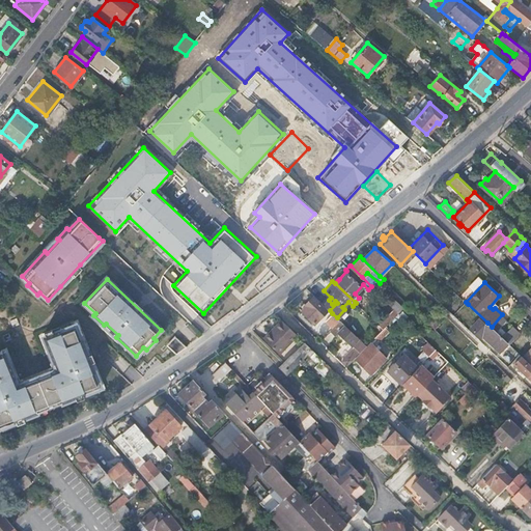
[(312,297),(305,304),(307,307),(302,312),(313,323),(327,310),(312,297)]
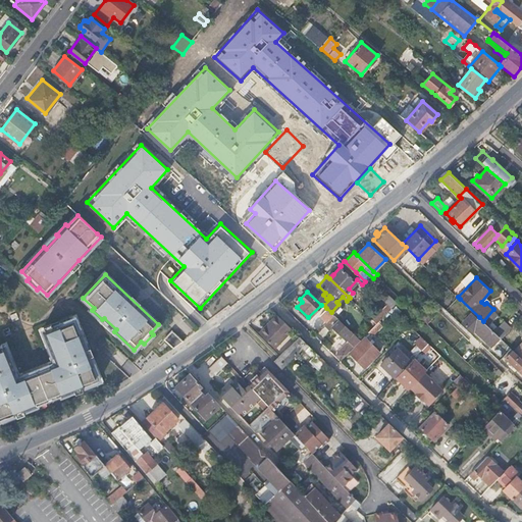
[(387,303),(372,319),(376,322),(378,320),(392,306),(387,303)]
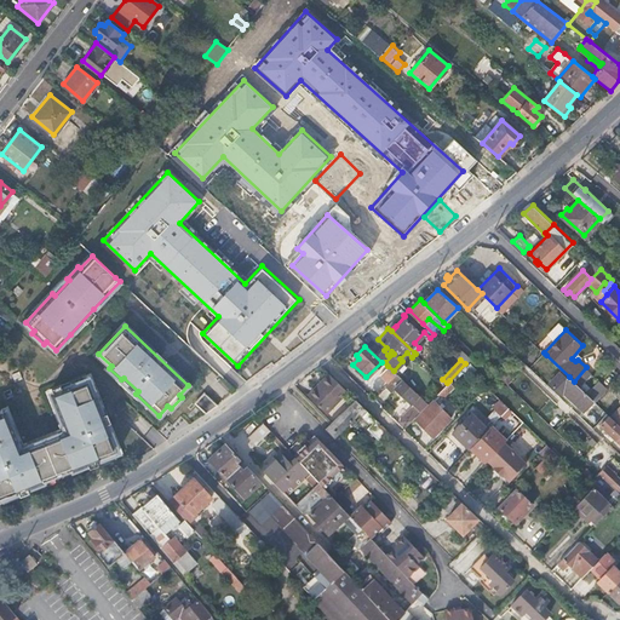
[(380,374),(389,383),(396,374),(394,371),(388,366),(380,374)]
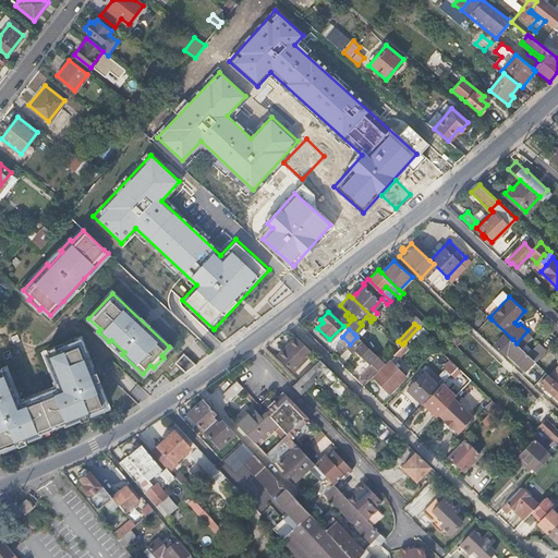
[(517,343),(522,348),(533,336),(528,330),(517,343)]
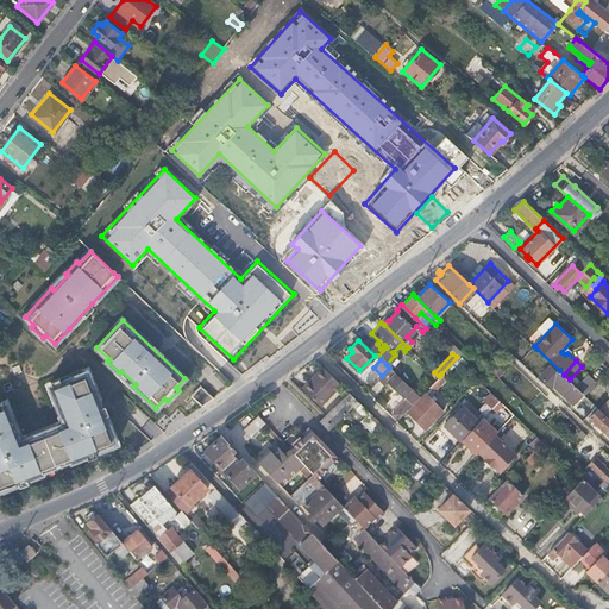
[(583,393),(576,387),(570,380),(564,375),(559,370),(558,371),(550,364),(539,376),(547,384),(550,381),(573,402),(583,393)]
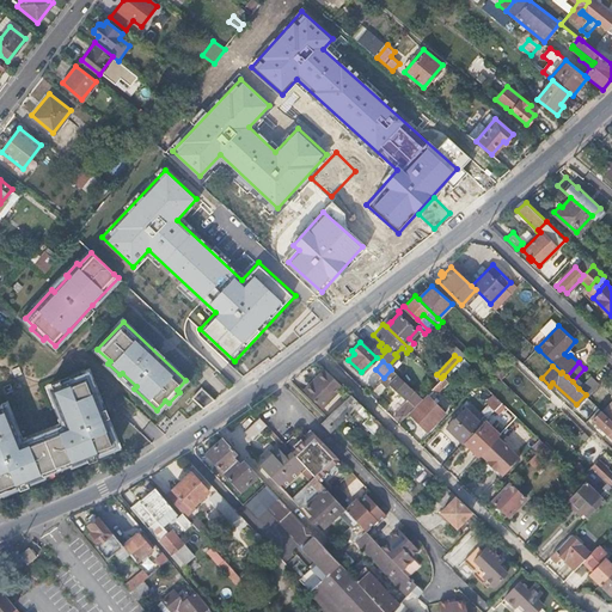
[(408,399),(391,416),(398,422),(409,411),(422,398),(391,369),(384,378),(380,380),(387,386),(390,383),(408,399)]
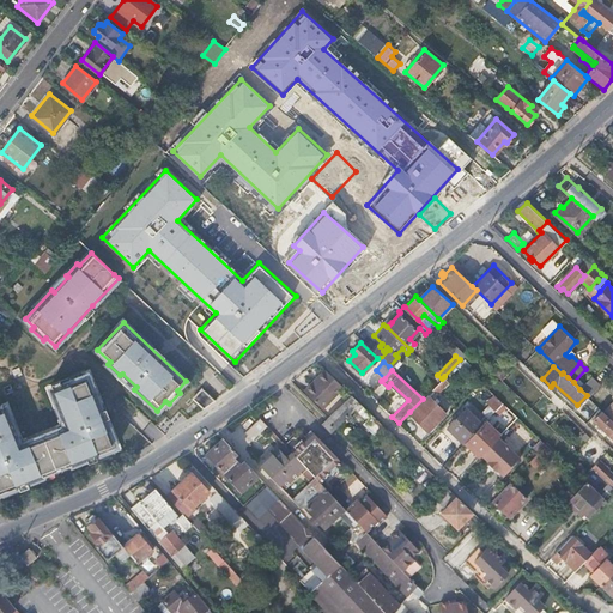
[(343,387),(326,371),(305,392),(321,408),(343,387)]
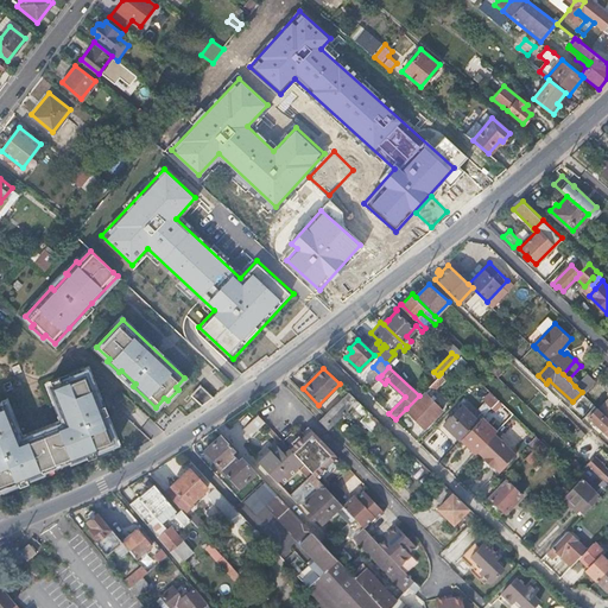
[(5,403),(0,404),(0,488),(42,473),(40,469),(70,457),(71,461),(115,443),(87,371),(49,385),(65,424),(58,426),(57,424),(26,436),(27,439),(21,442),(5,403)]
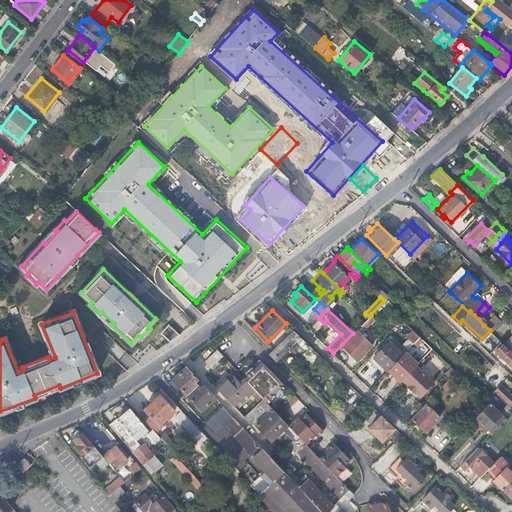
[(369,316),(361,325),(365,328),(374,318),(371,314),(369,316)]
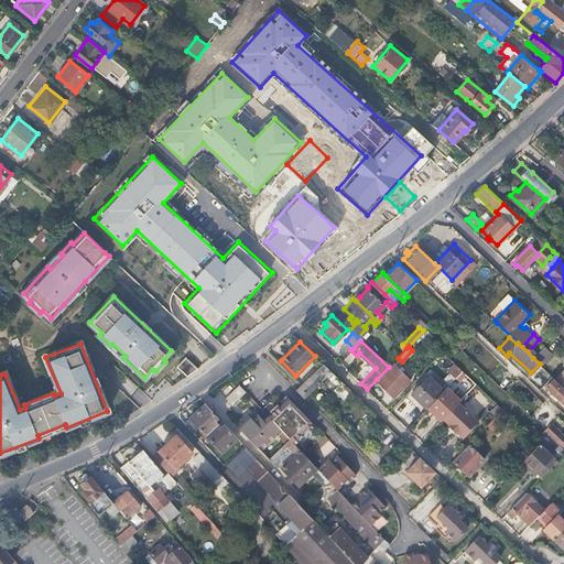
[(552,354),(544,346),(533,358),(540,364),(541,365),(552,354)]
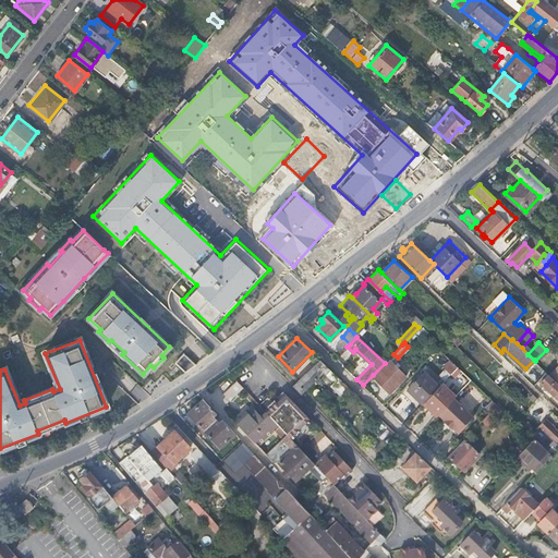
[(176,359),(185,372),(195,364),(185,351),(176,359)]
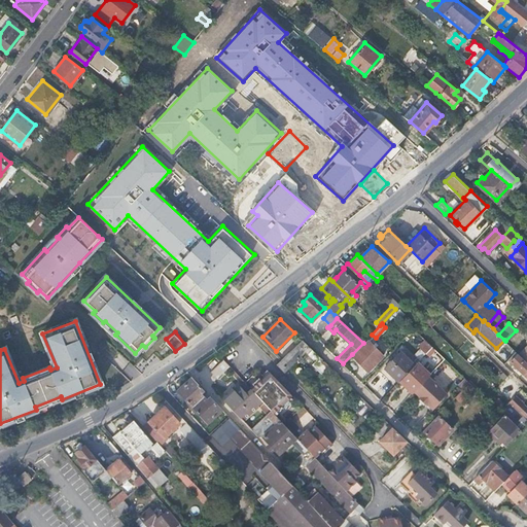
[(275,363),(283,372),(296,359),(299,360),(304,355),(303,354),(306,351),(309,354),(316,360),(313,364),(322,375),(329,366),(309,347),(301,339),(275,363)]
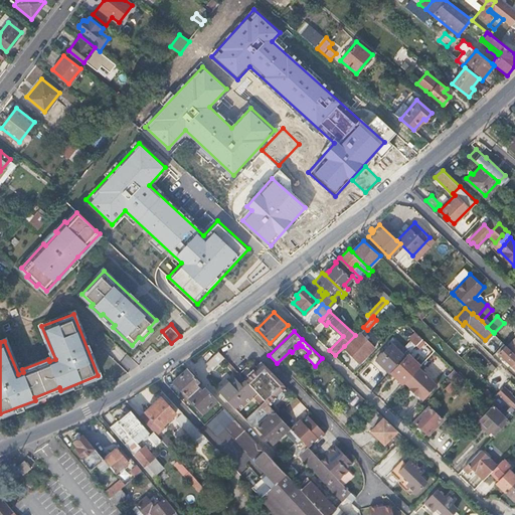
[(355,335),(344,346),(361,360),(375,345),(359,331),(355,335)]
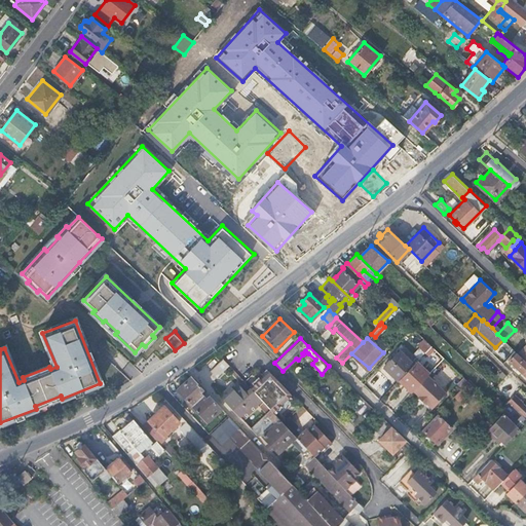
[(419,358),(425,350),(431,344),(427,340),(415,353),(419,358)]
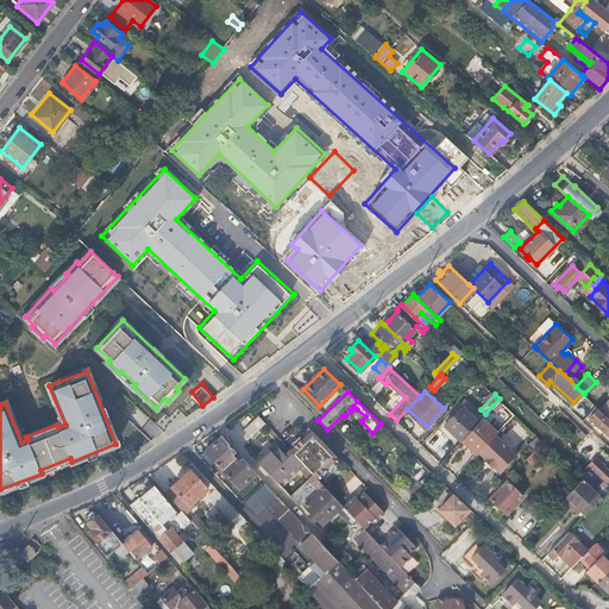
[(608,396),(598,408),(608,418),(608,396)]
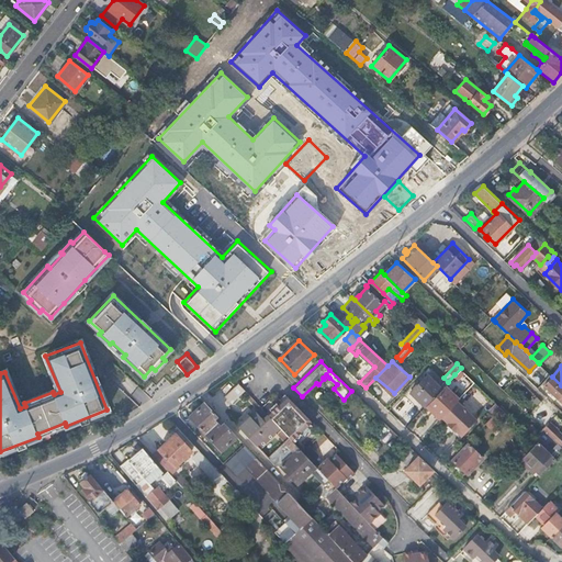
[(561,394),(561,385),(552,377),(549,373),(541,383),(547,388),(546,390),(551,394),(553,393),(559,398),(561,394)]
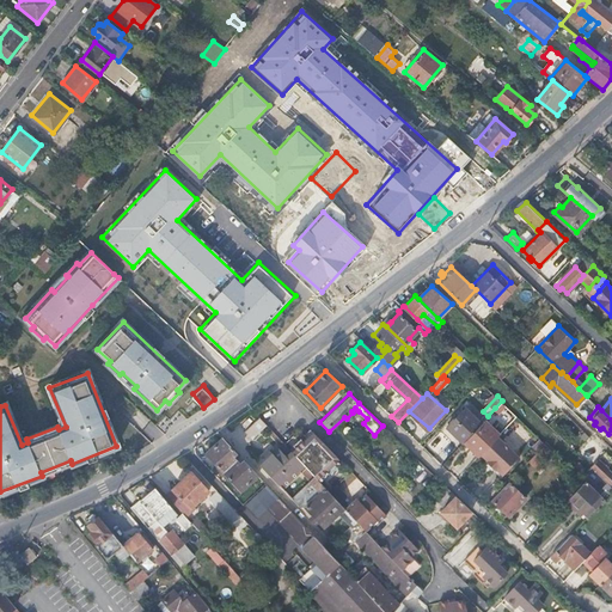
[(448,424),(464,441),(482,422),(465,408),(448,424)]
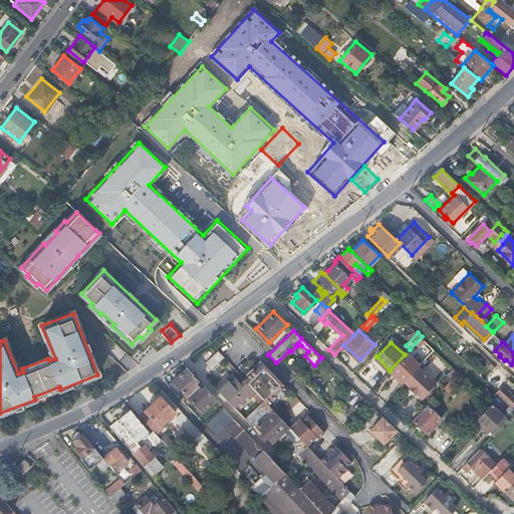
[(224,357),(217,350),(206,361),(212,368),(224,357)]
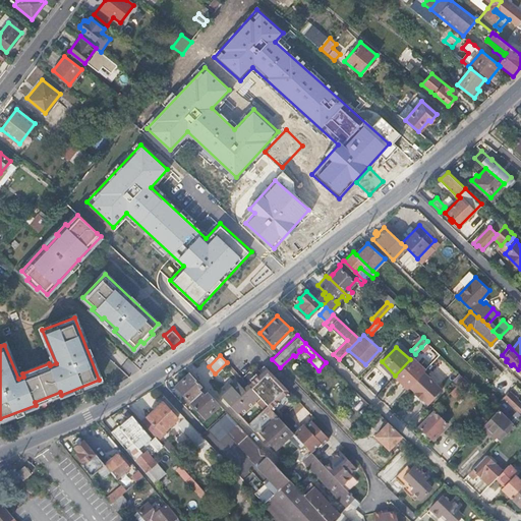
[(425,368),(413,356),(410,359),(395,375),(408,388),(410,385),(424,369),(425,368)]
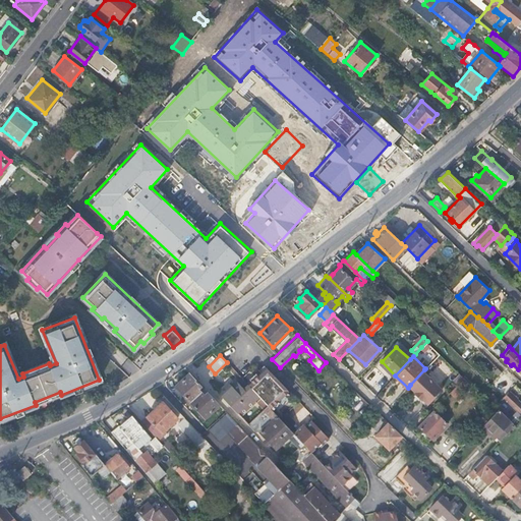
[(288,391),(267,368),(248,385),(259,397),(268,405),(271,409),(288,391)]
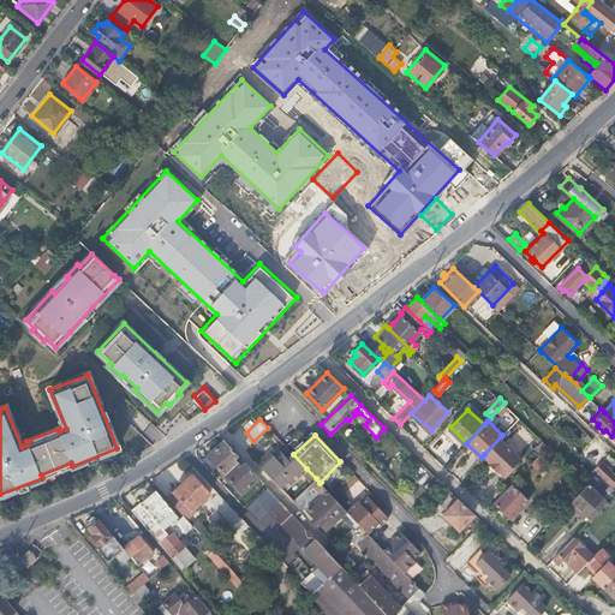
[(501,436),(484,454),(491,461),(490,463),(500,471),(501,470),(507,475),(524,457),(501,436)]
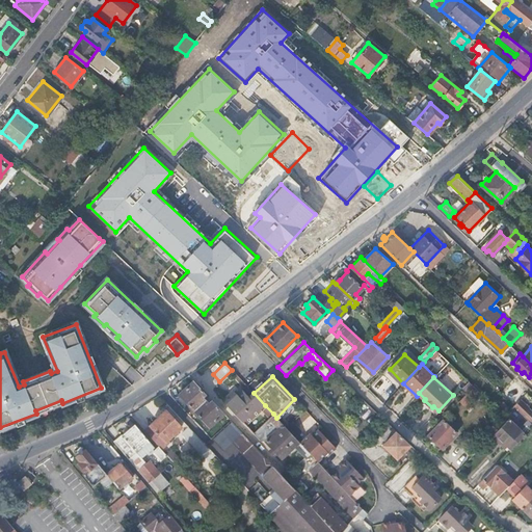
[(178,393),(194,409),(209,396),(193,379),(178,393)]
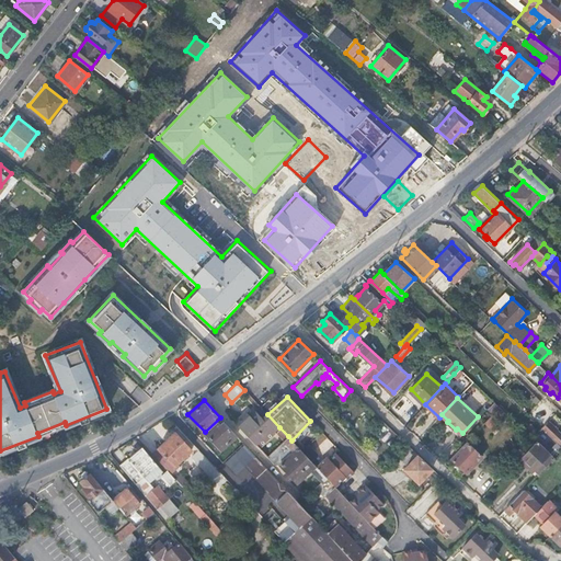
[(279,427),(267,414),(259,423),(250,413),(239,424),(267,456),(288,436),(279,427)]
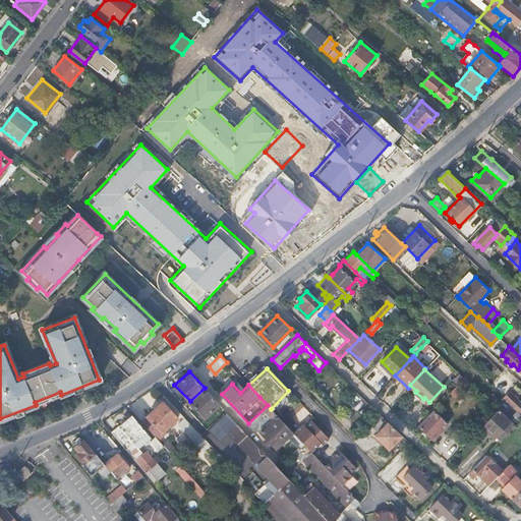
[(205,388),(190,401),(207,416),(220,404),(205,388)]
